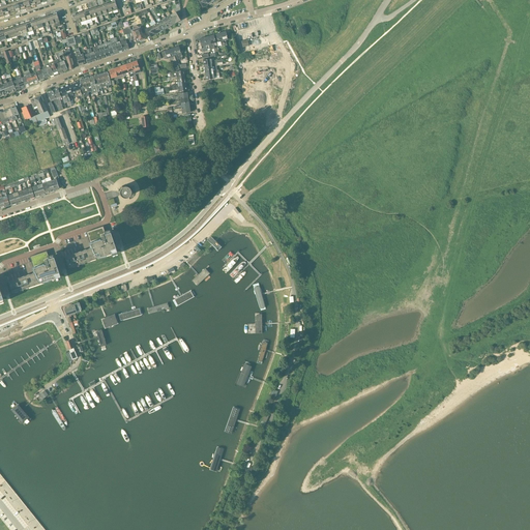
[(22,9),(25,8),(22,0),(20,0),(19,0),(16,0),(20,9),(22,9)]
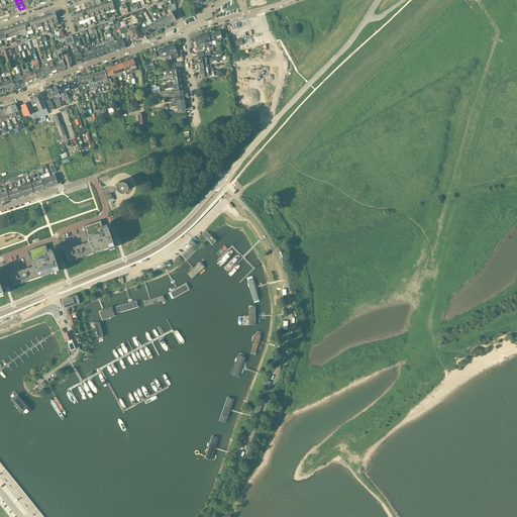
[(27,0),(21,0),(24,8),(27,7),(29,6),(27,0)]
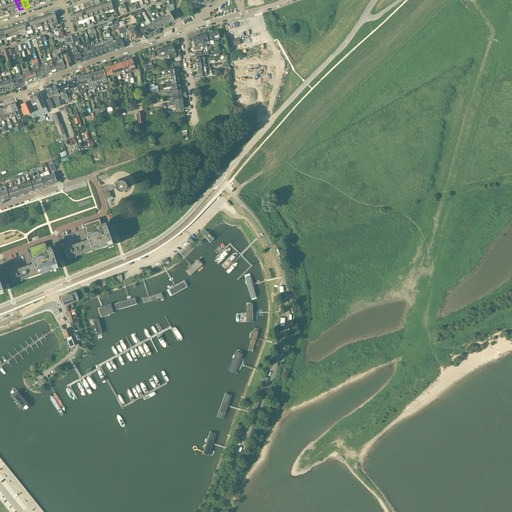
[(108,2),(106,3),(109,11),(114,9),(111,0),(108,1),(108,2)]
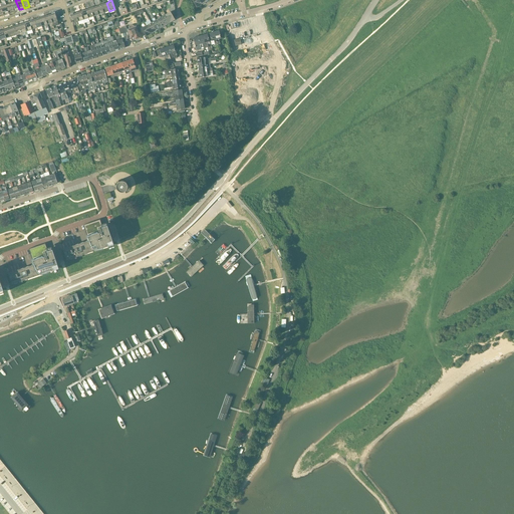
[(14,12),(11,3),(6,5),(9,13),(11,12),(11,13),(14,12)]
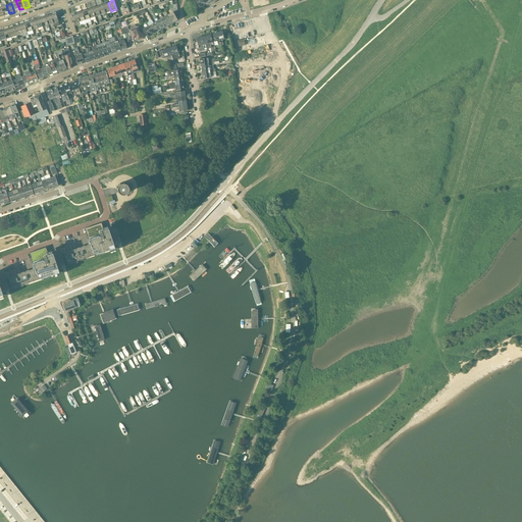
[(105,3),(102,4),(105,13),(111,11),(108,3),(105,3)]
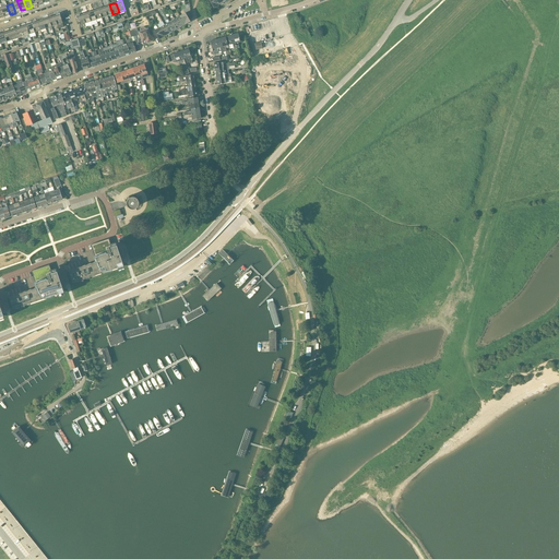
[(102,8),(102,7),(98,8),(102,18),(107,15),(104,7),(102,8)]
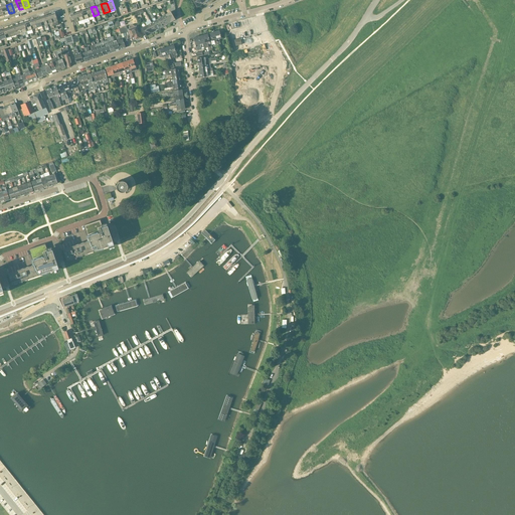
[(83,10),(80,11),(83,20),(89,18),(86,10),(83,10)]
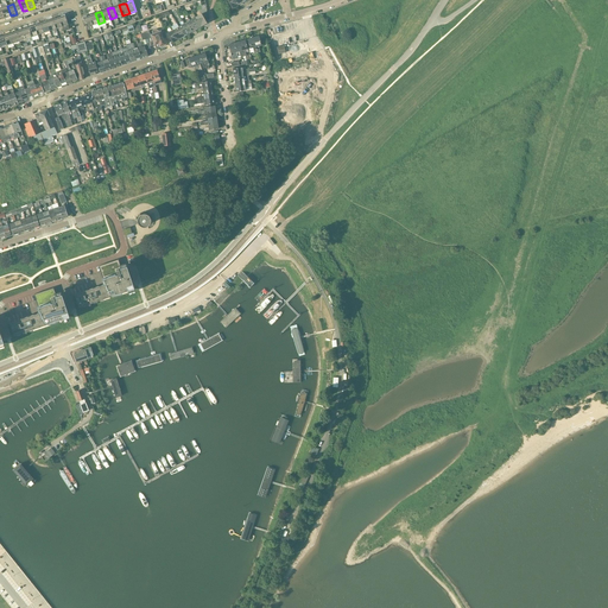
[(62,16),(58,17),(62,27),(63,31),(69,30),(68,25),(69,25),(64,14),(61,16),(62,16)]
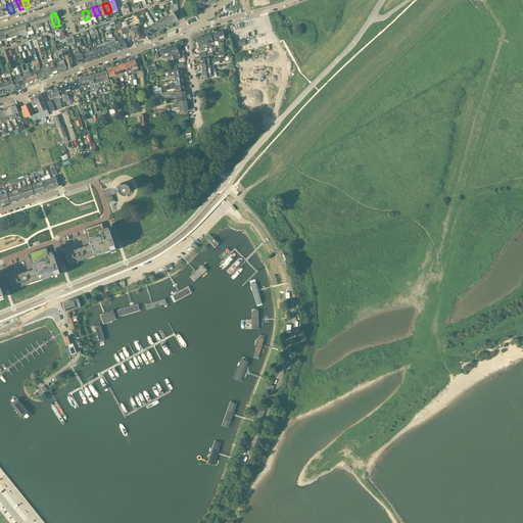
[(173,12),(169,15),(173,22),(178,19),(173,12)]
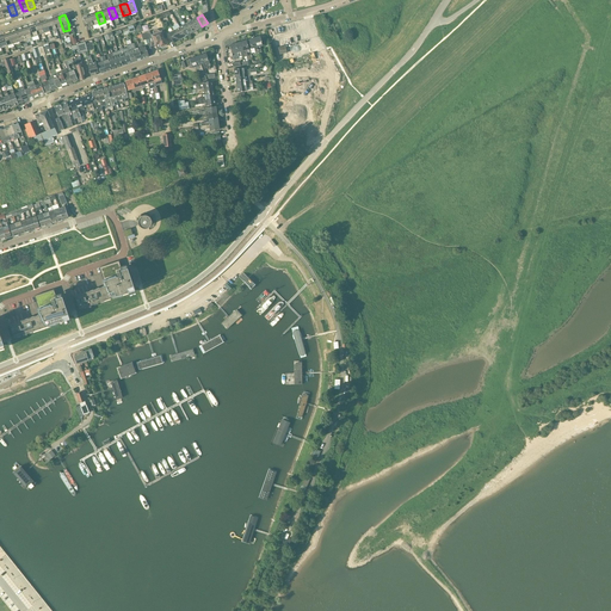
[(84,17),(87,28),(93,25),(90,16),(87,17),(87,16),(84,17)]
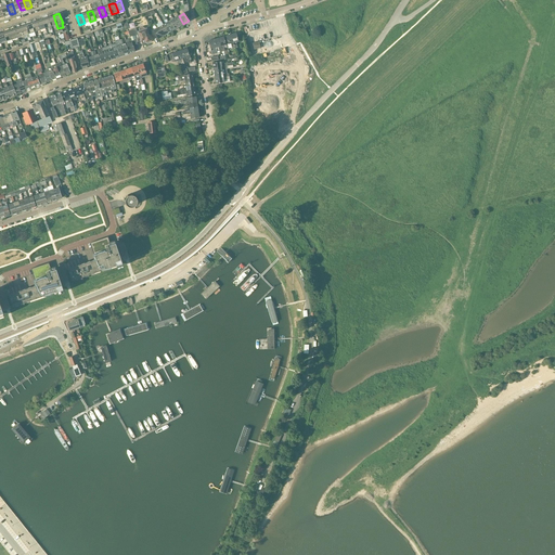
[(51,16),(51,15),(48,16),(51,26),(56,25),(53,15),(51,16)]
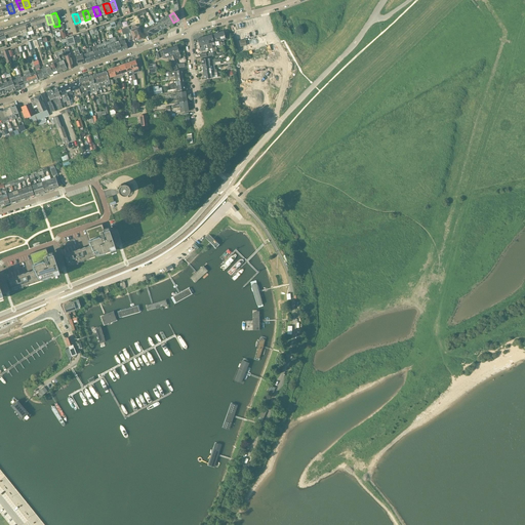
[(169,15),(164,17),(168,26),(173,23),(169,15)]
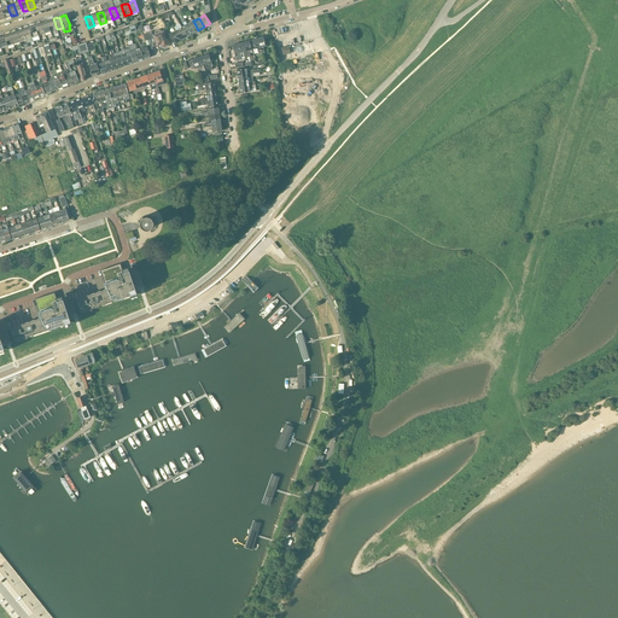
[(193,21),(187,24),(193,34),(198,30),(193,21)]
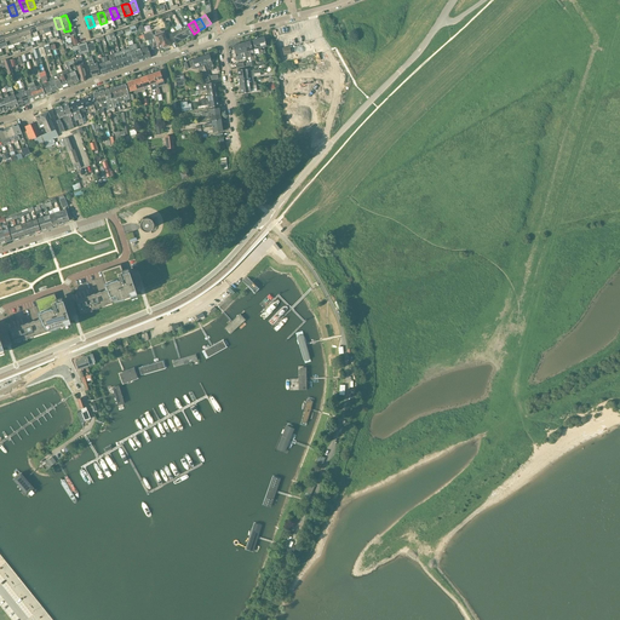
[(41,23),(45,34),(51,32),(47,22),(45,22),(41,23)]
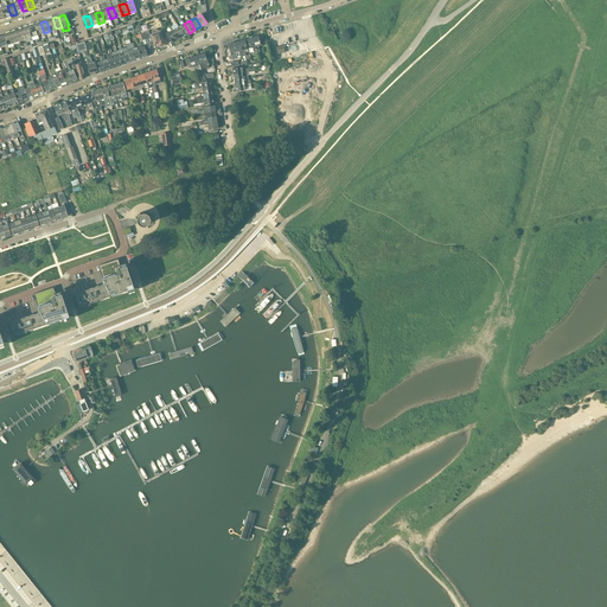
[(190,33),(184,24),(179,27),(184,36),(190,33)]
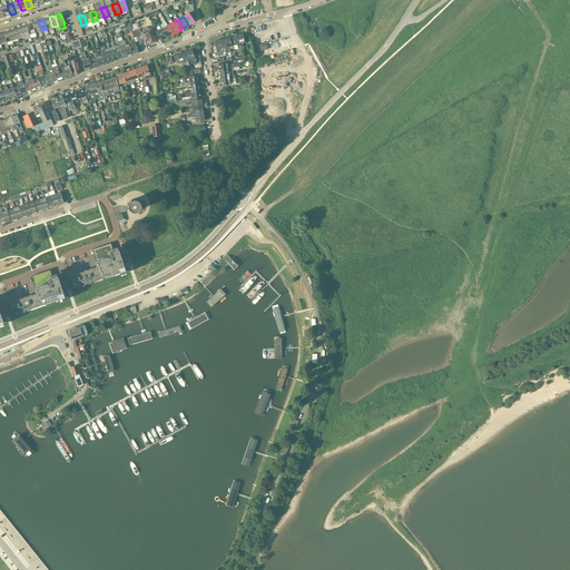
[(29,23),(27,25),(30,35),(36,33),(32,23),(30,25),(29,23)]
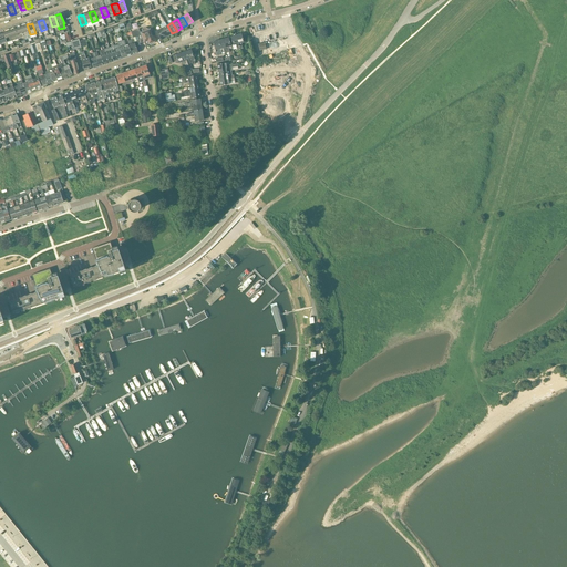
[(172,33),(167,26),(162,28),(166,37),(172,33)]
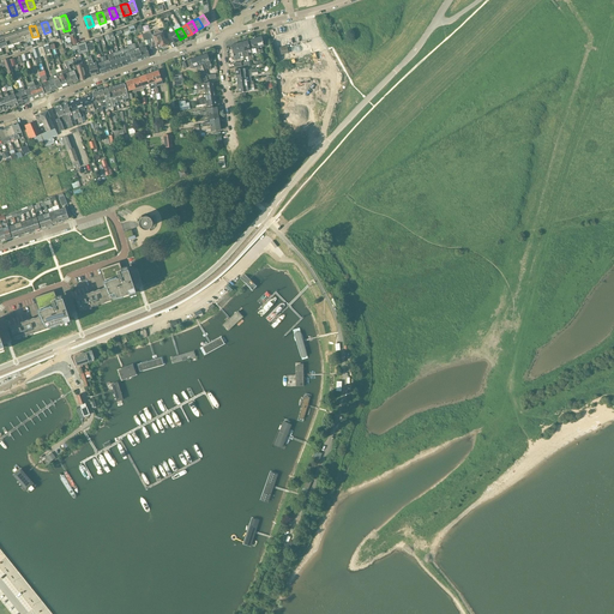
[(19,30),(16,31),(19,42),(25,40),(23,30),(19,30)]
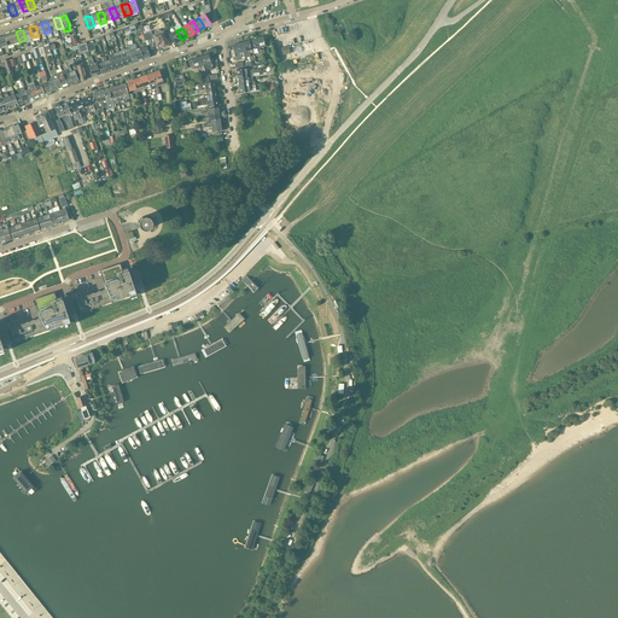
[(159,30),(156,31),(155,33),(156,35),(153,35),(158,48),(162,47),(163,47),(164,48),(168,47),(168,46),(168,45),(163,31),(162,33),(161,30),(159,30)]
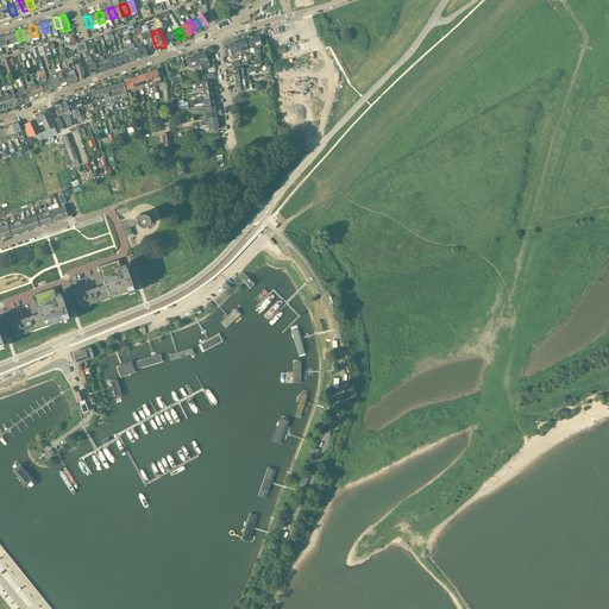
[(168,33),(174,43),(179,39),(174,30),(168,33)]
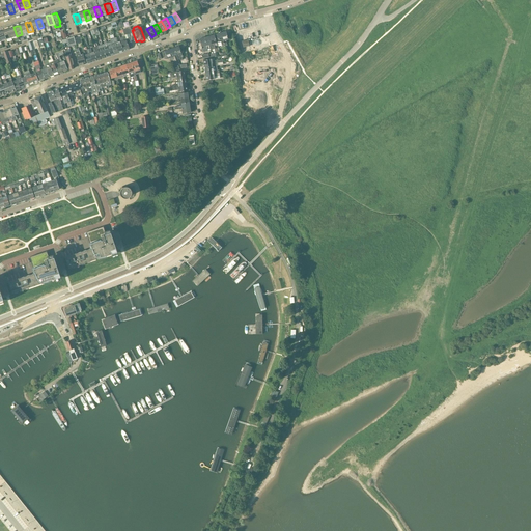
[(130,27),(122,30),(124,35),(126,35),(129,34),(130,37),(131,40),(134,39),(130,27)]
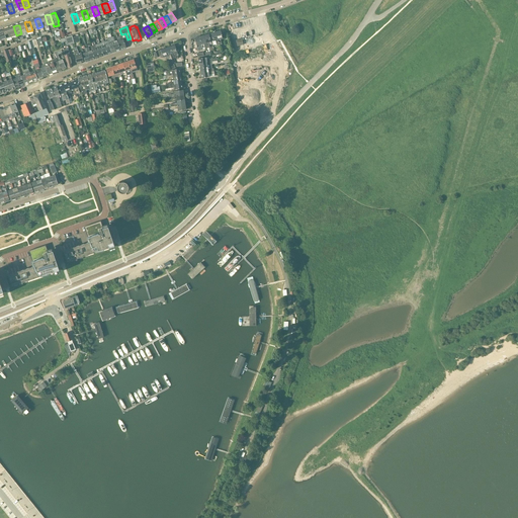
[(3,29),(6,38),(11,36),(8,28),(6,29),(6,28),(3,29)]
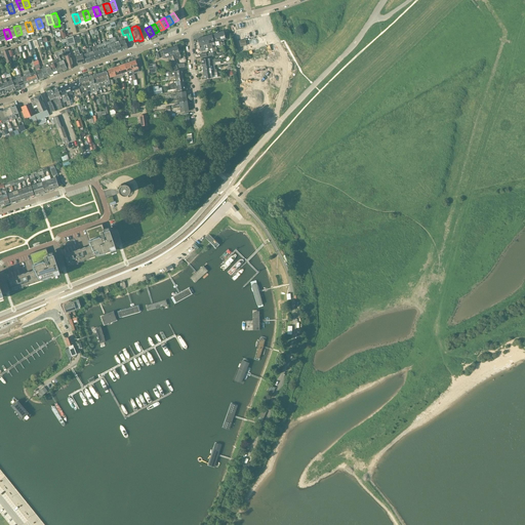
[(214,34),(216,42),(218,41),(219,46),(223,46),(219,33),(214,34)]
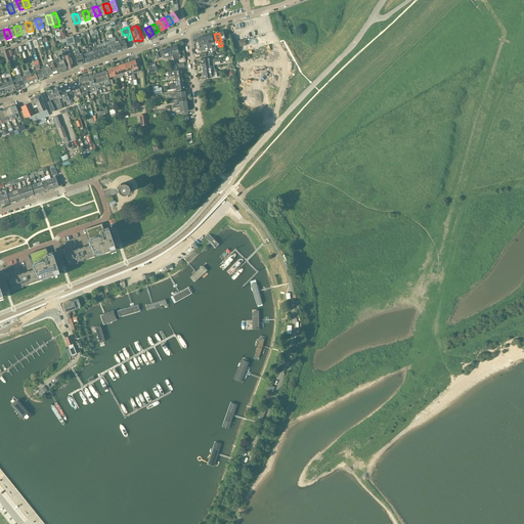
[(121,37),(119,38),(120,41),(122,51),(128,49),(126,43),(130,42),(129,40),(128,37),(127,34),(124,35),(123,35),(124,36),(121,37)]
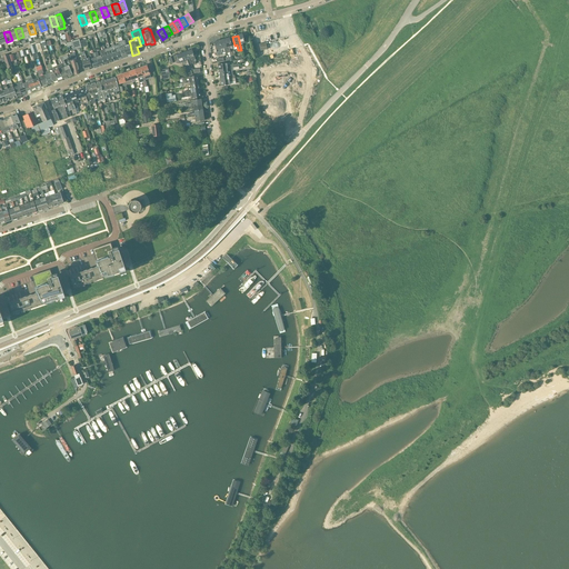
[(79,39),(73,41),(71,41),(73,50),(81,48),(79,39)]
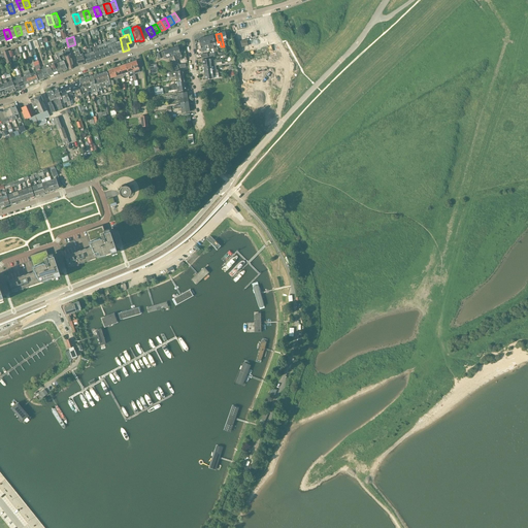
[(109,39),(110,41),(112,46),(114,54),(118,53),(116,43),(114,43),(112,38),(109,39)]
